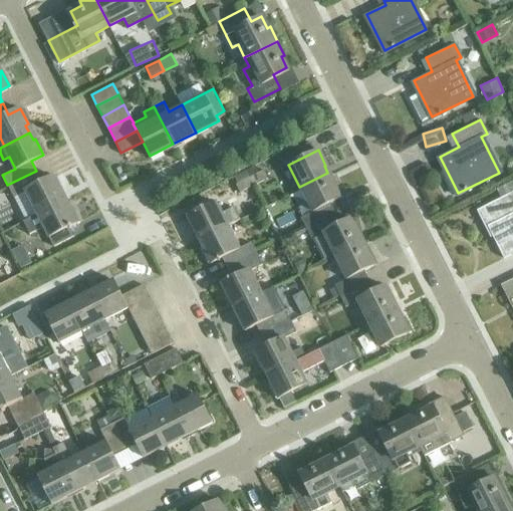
[(261,169),(249,175),(253,182),(265,176),(261,169)]
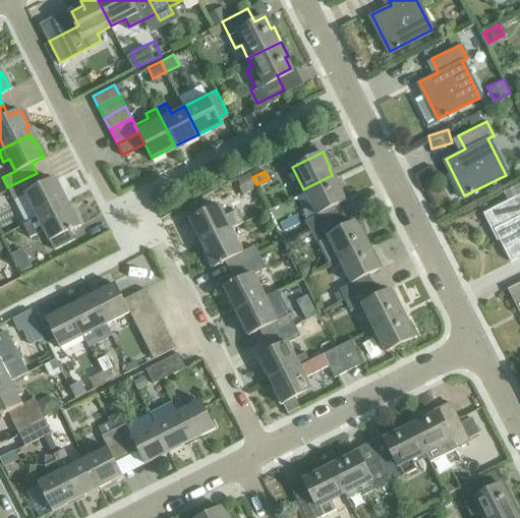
[(26,192),(38,216),(64,203),(60,193),(62,192),(55,178),(43,184),(37,173),(7,187),(13,198),(26,192)]
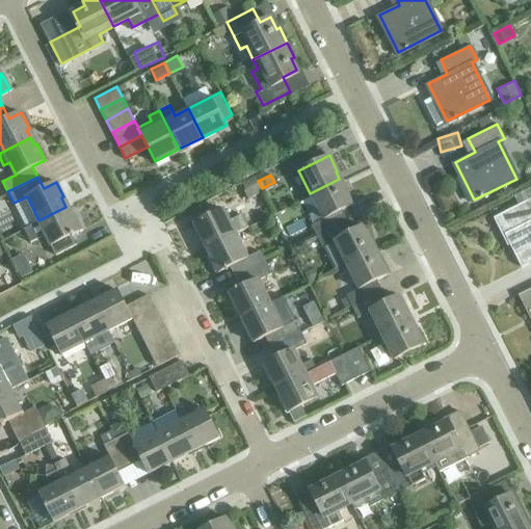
[(310,225),(315,234),(345,219),(340,210),(353,203),(345,186),(343,187),(339,179),(310,193),(322,218),(310,225)]
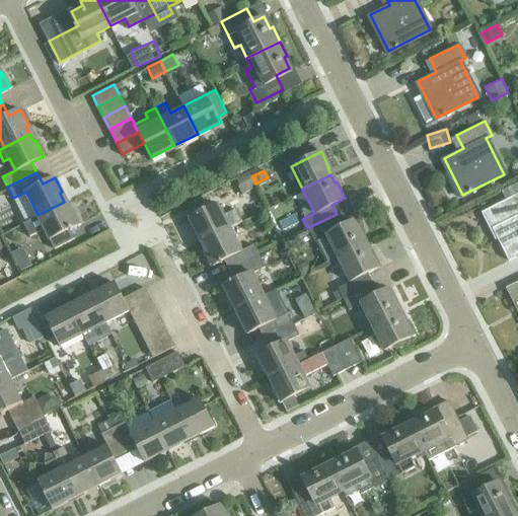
[(255,183),(251,176),(236,183),(239,192),(255,183)]
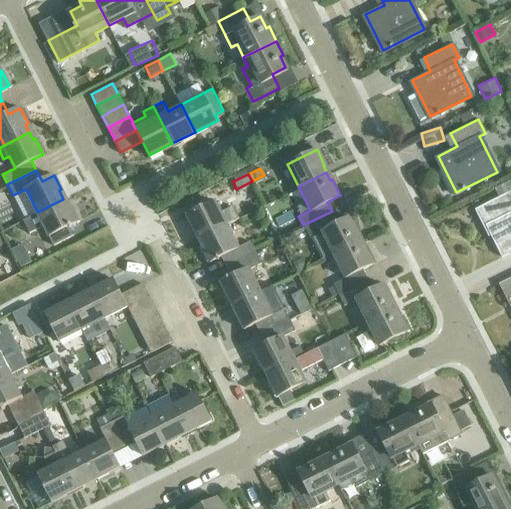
[(5,185),(0,188),(0,202),(10,197),(5,185)]
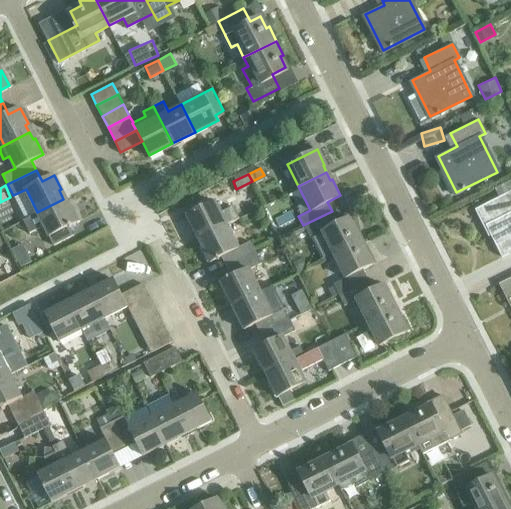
[(510,189),(474,208),(483,226),(485,225),(501,255),(509,251),(510,252),(510,251),(510,189)]
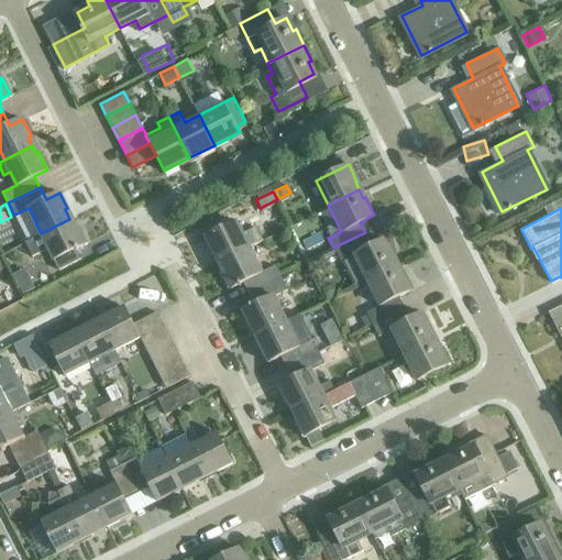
[(69,219),(41,233),(25,241),(32,255),(47,246),(58,268),(80,257),(76,246),(84,243),(76,227),(74,227),(69,219)]
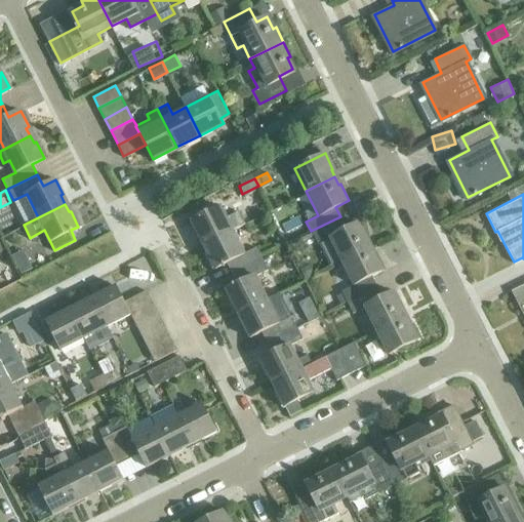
[(200,236),(203,242),(231,229),(243,223),(237,210),(225,216),(219,206),(190,222),(197,237),(200,236)]
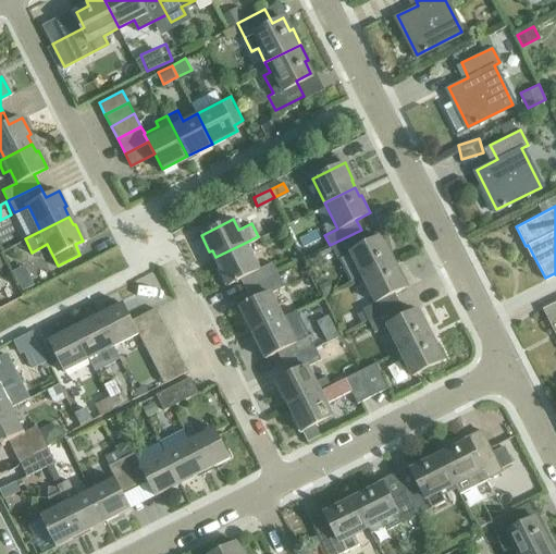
[(300,230),(306,242),(324,233),(319,222),(300,230)]
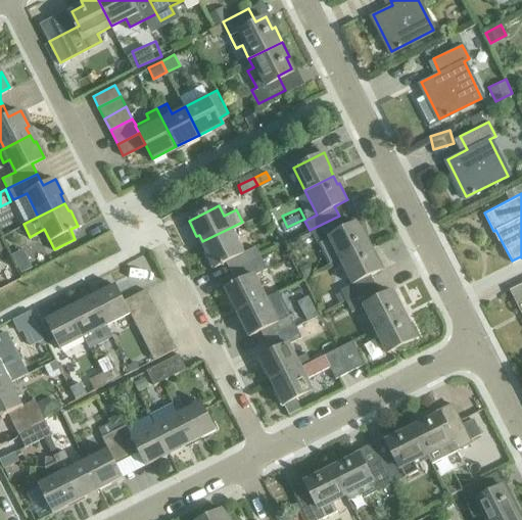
[(328,236),(340,258),(368,245),(365,238),(367,237),(359,222),(345,228),(339,216),(310,230),(316,242),(328,236)]
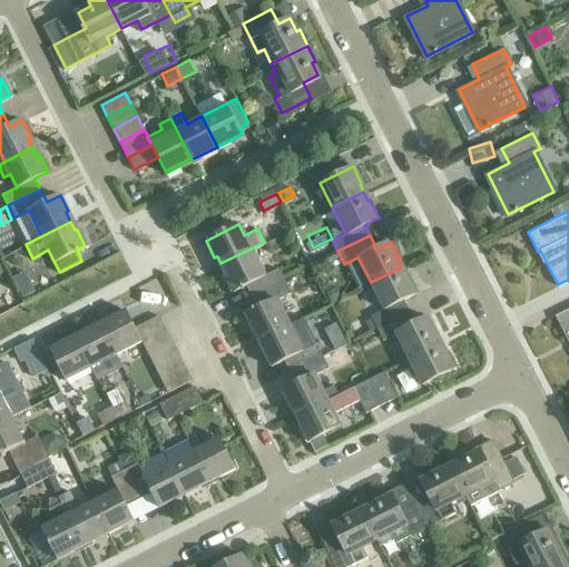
[(246,285),(251,295),(283,280),(278,269),(264,275),(251,248),(221,263),(225,272),(222,273),(232,292),(246,285)]
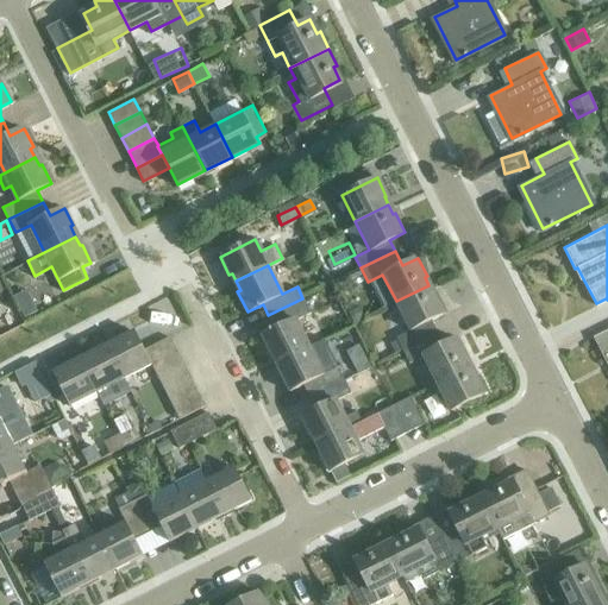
[(396,352),(402,348),(436,332),(430,320),(444,312),(436,294),(433,295),(428,285),(396,301),(411,329),(396,336),(396,339),(390,341),(396,352)]
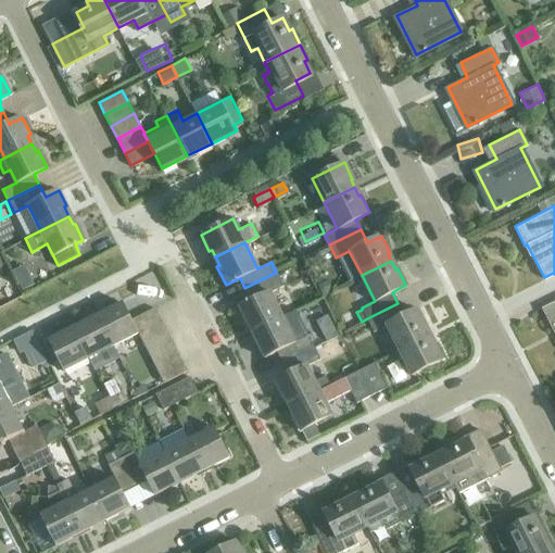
[(12,274),(16,283),(32,275),(27,266),(12,274)]
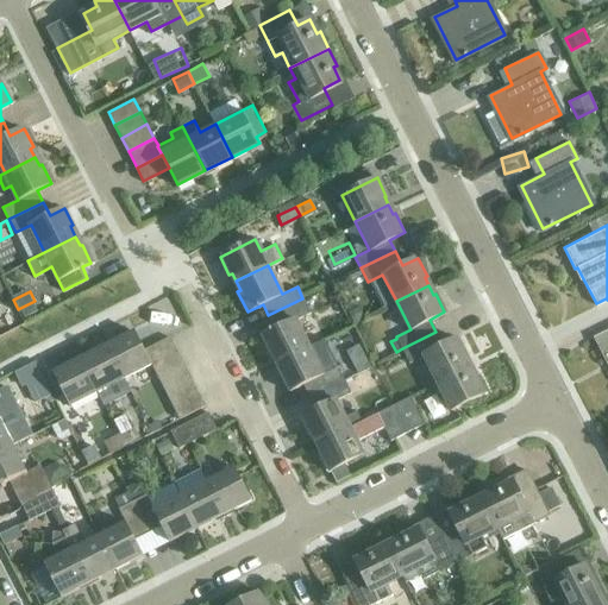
[(273,355),(276,363),(308,346),(295,319),(309,312),(302,298),(268,315),(275,328),(259,336),(269,357),(273,355)]
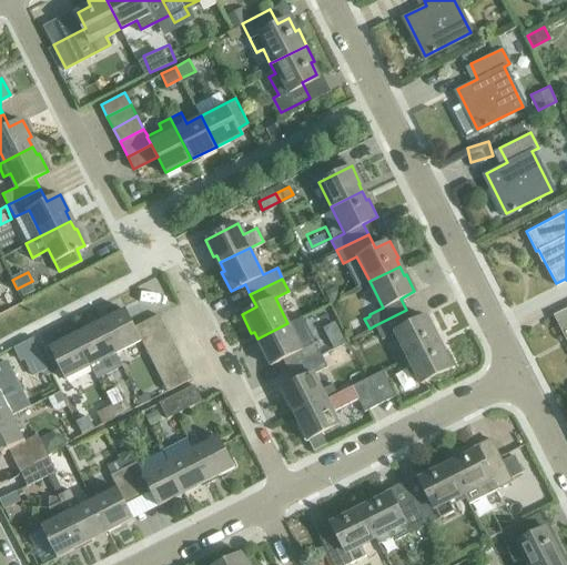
[(566,306),(554,314),(554,315),(555,315),(564,333),(566,331),(566,306)]
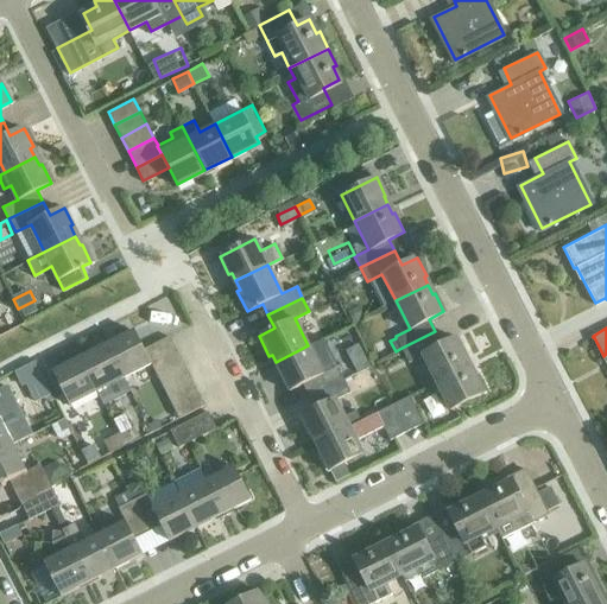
[(152,364),(159,377),(185,364),(177,348),(151,361),(144,347),(136,331),(108,345),(125,377),(152,364)]
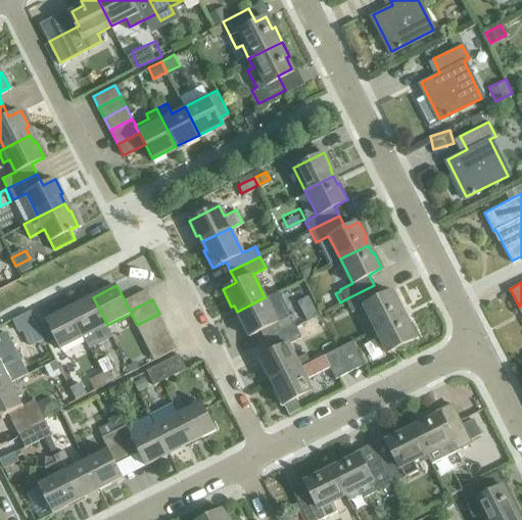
[(363,305),(374,328),(402,314),(399,308),(401,306),(392,290),(380,296),(374,285),(345,299),(350,311),(363,305)]
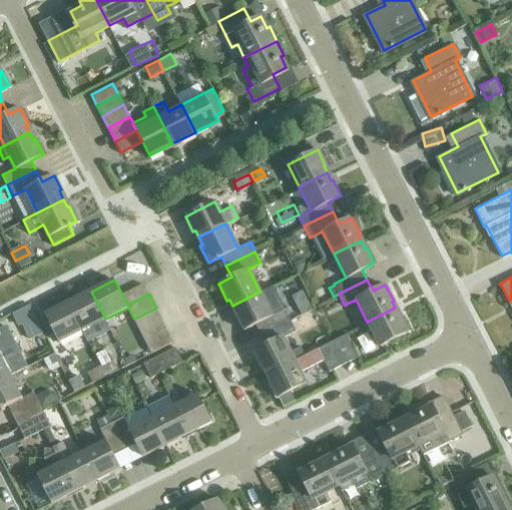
[(127,305),(149,294),(143,282),(121,293),(127,305)]
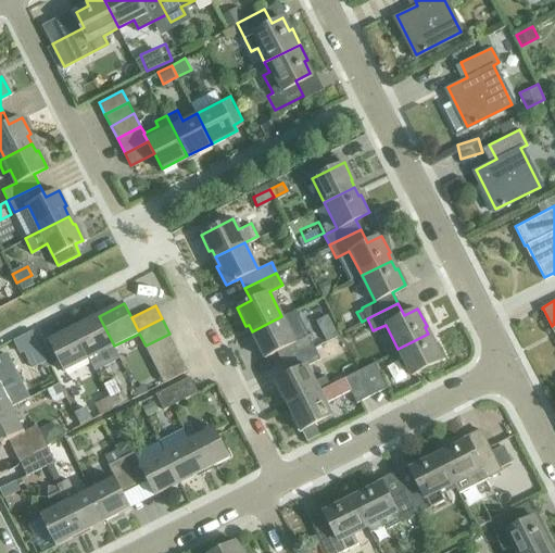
[(276,351),(281,362),(313,346),(307,336),(294,309),(281,316),(252,331),(255,340),(254,341),(262,357),(276,351)]
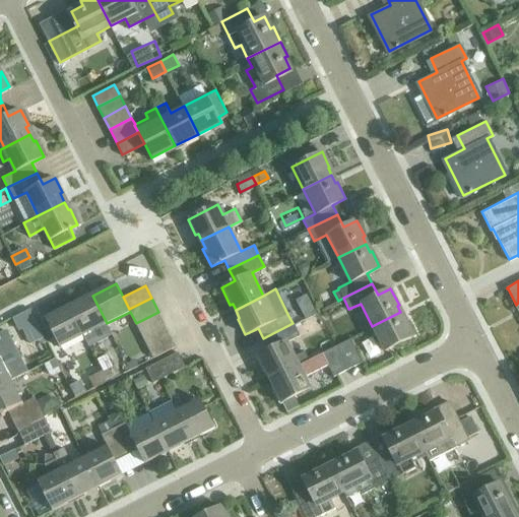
[(83,335),(107,323),(92,296),(69,307),(83,335)]
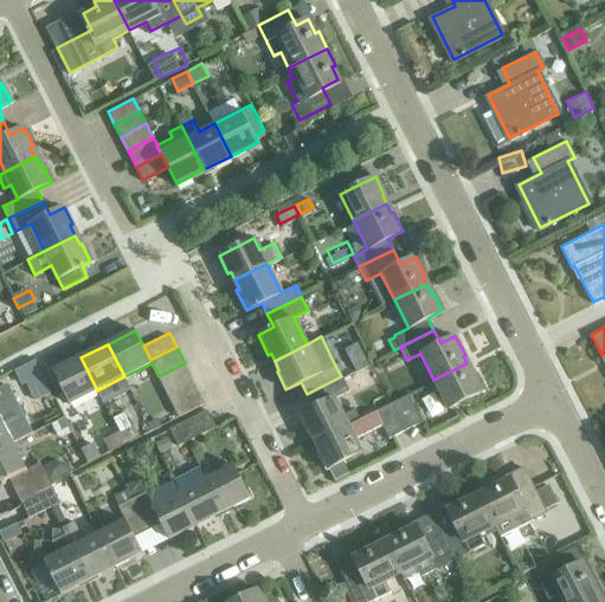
[(71,403),(97,390),(81,357),(55,370),(71,403)]
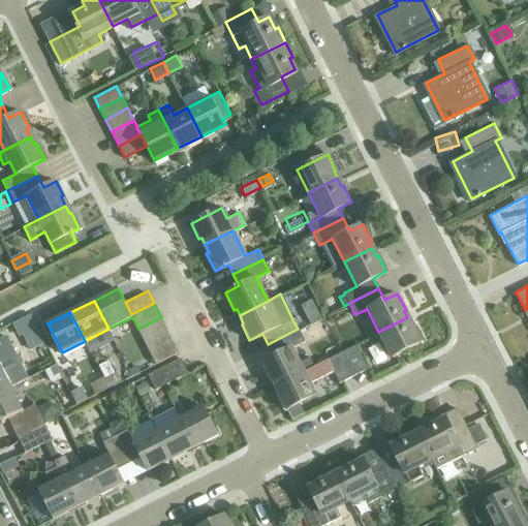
[(138,329),(144,340),(166,329),(161,317),(138,329)]
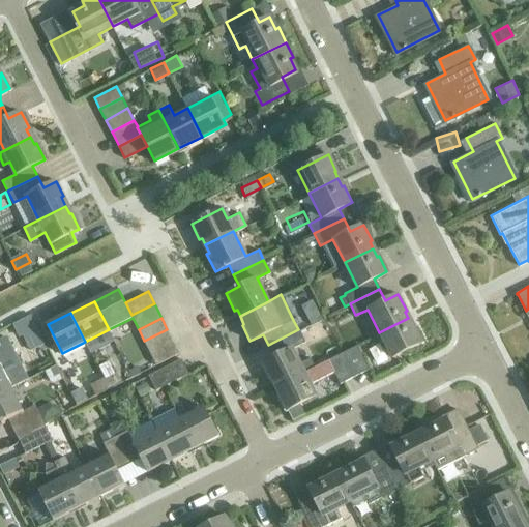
[(408,318),(379,332),(391,355),(421,341),(414,327),(413,327),(408,318)]
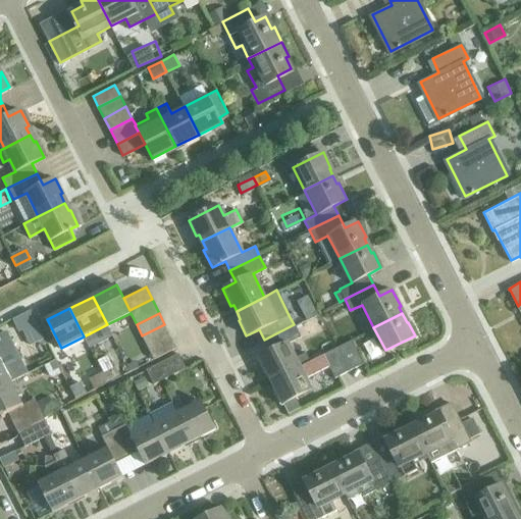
[(142,335),(148,347),(170,334),(164,324),(142,335)]
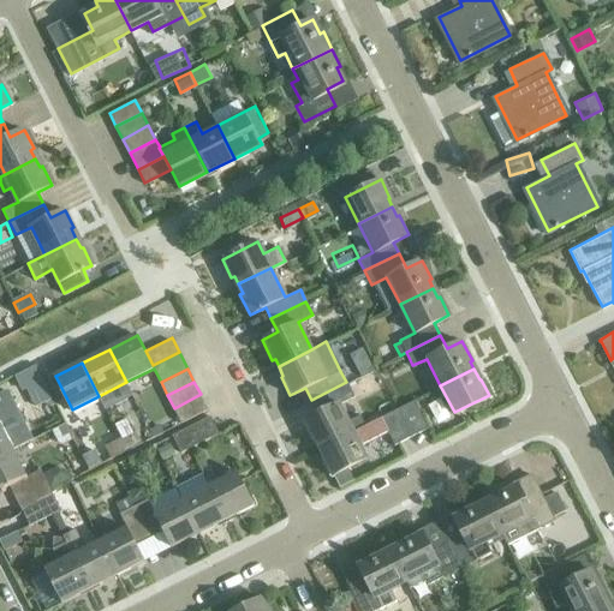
[(319,413),(303,420),(313,438),(315,437),(320,447),(352,430),(363,424),(359,417),(347,423),(338,403),(353,395),(346,382),(311,400),(319,413)]
